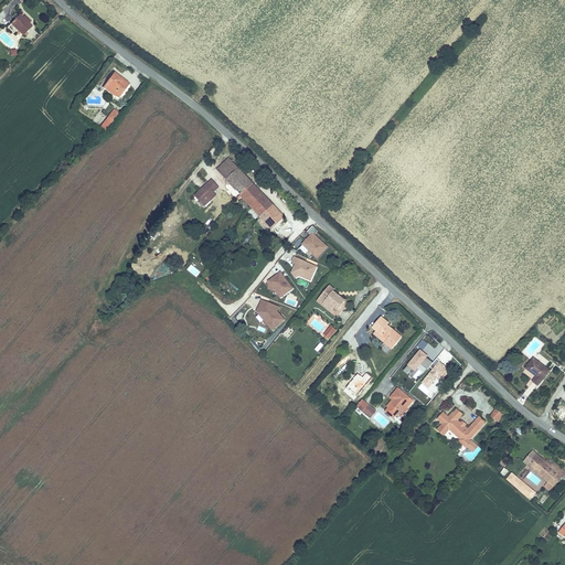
[(23,18),(20,14),(7,29),(12,34),(17,31),(23,36),(33,27),(30,23),(31,22),(25,16),(23,18)]
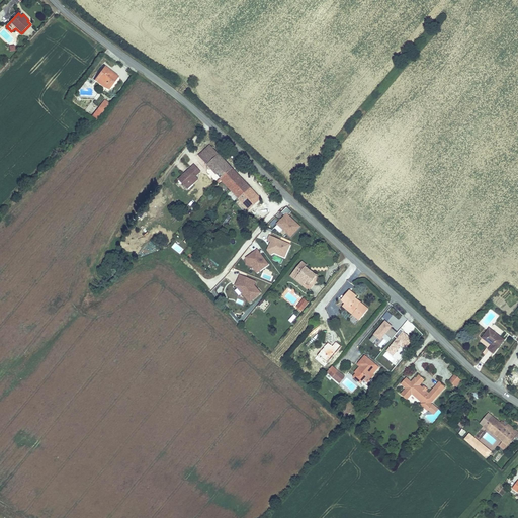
[(104,65),(93,80),(101,86),(107,89),(117,75),(104,65)]
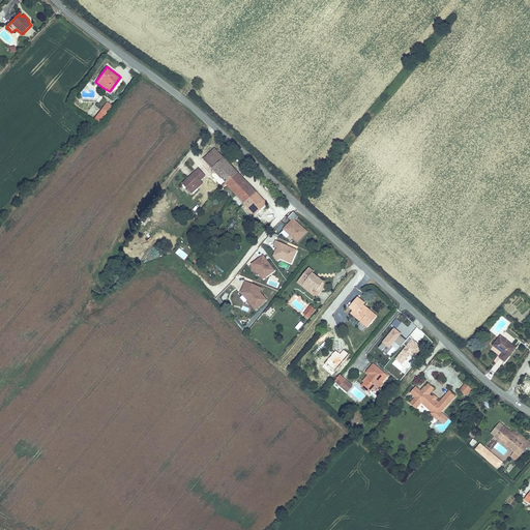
[(107,100),(92,118),(97,121),(111,104),(107,100)]
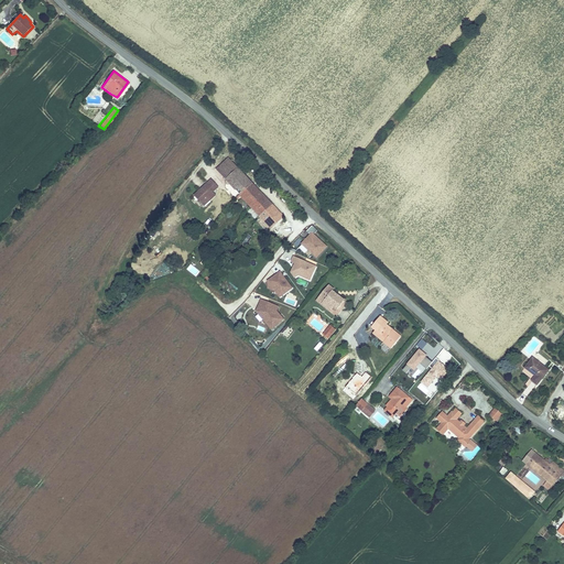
[(216,170),(226,180),(238,167),(228,158),(216,170)]
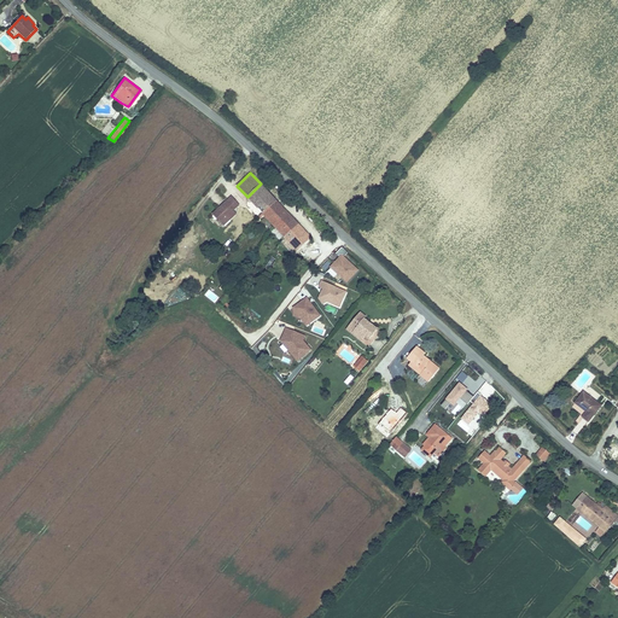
[(246,198),(297,251),(312,238),(261,184),(248,197),(246,198)]
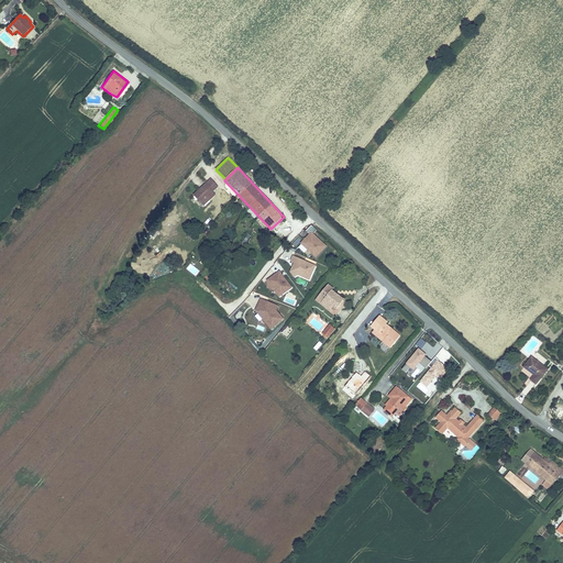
[(210,178),(194,196),(205,207),(221,190),(210,178)]
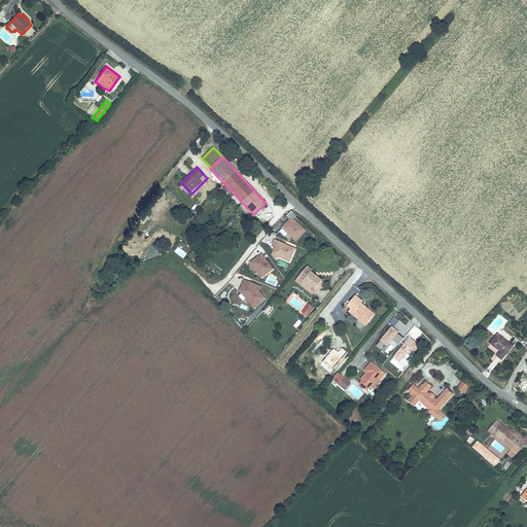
[(307,234),(294,220),(283,233),(291,242),(293,239),(297,243),(307,234)]
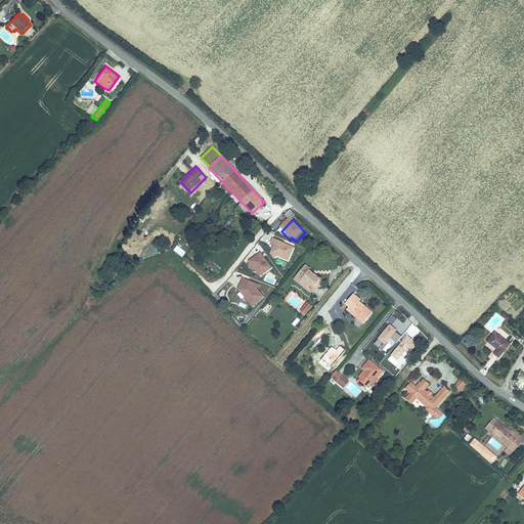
[(296,248),(276,239),(275,244),(279,246),(276,253),(291,260),(296,248)]
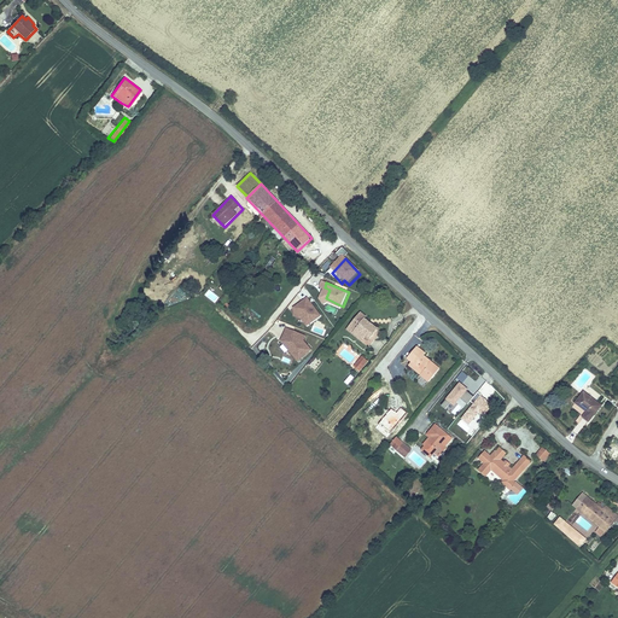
[(307,298),(292,309),(293,318),(301,321),(307,327),(321,318),(307,298)]
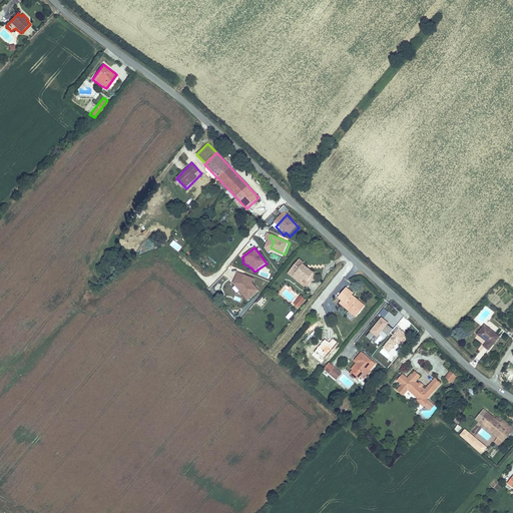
[(299,260),(288,275),(306,289),(317,276),(303,265),(304,263),(299,260)]
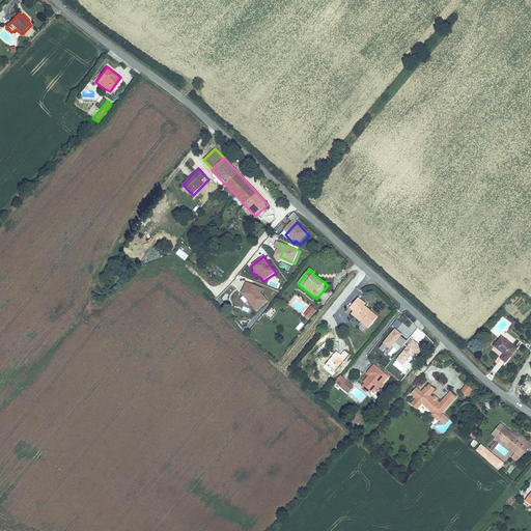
[(262,289),(245,282),(241,295),(256,312),(268,302),(261,294),(262,289)]
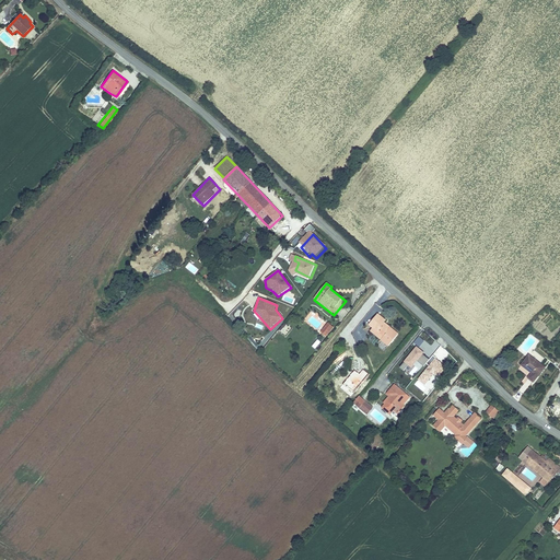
[(370,333),(388,347),(398,335),(384,323),(385,321),(377,314),(369,326),(372,329),(370,333)]
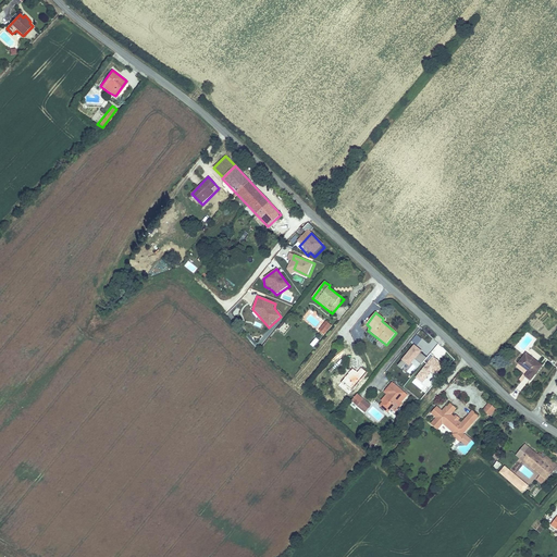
[(324,335),(332,325),(325,321),(318,331),(324,335)]
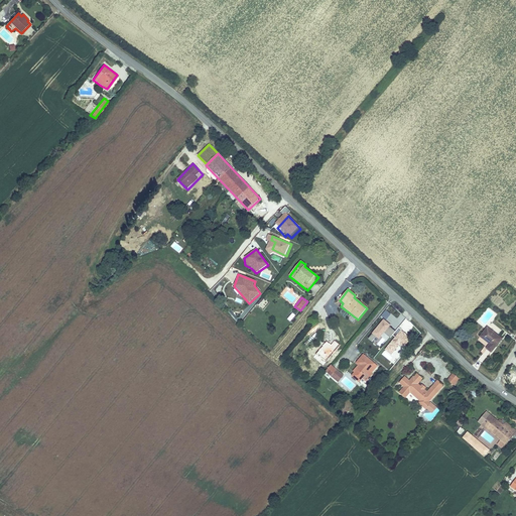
[(290,323),(295,315),(291,312),(287,319),(290,323)]
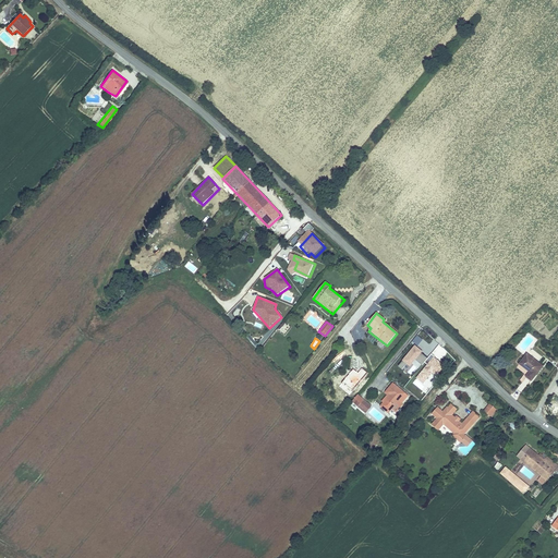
[(413,346),(402,362),(410,367),(415,361),(422,365),(428,356),(413,346)]
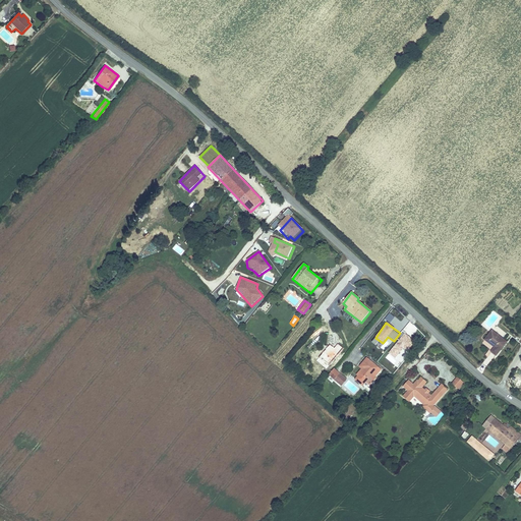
[(489,328),(482,337),(490,344),(488,346),(495,352),(505,340),(489,328)]
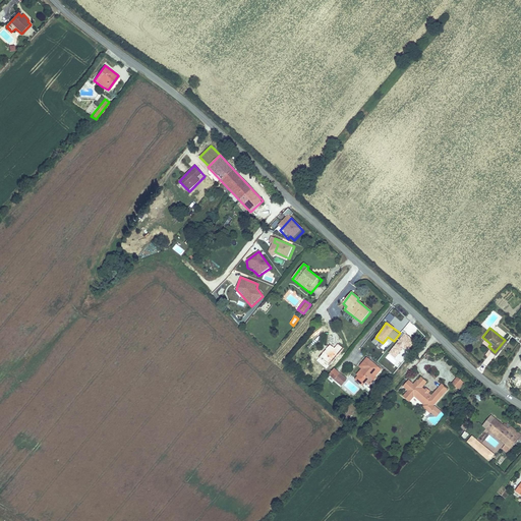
[(354,381),(362,387),(366,383),(370,386),(377,378),(372,374),(379,367),(366,357),(358,367),(361,369),(356,375),(357,377),(354,381)]
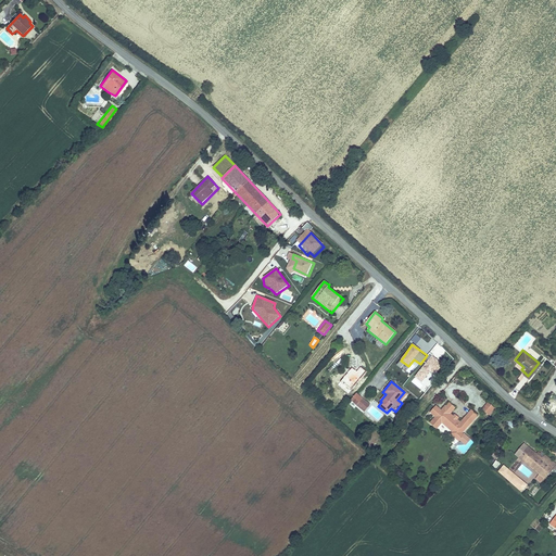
[(370,405),(356,393),(351,400),(350,401),(365,413),(370,405)]
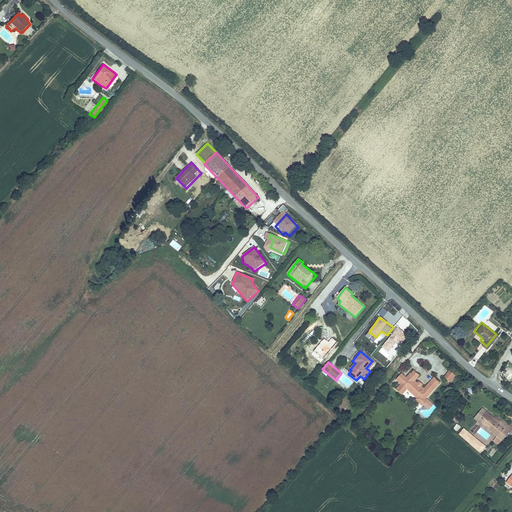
[(450,381),(455,375),(449,370),(444,377),(450,381)]
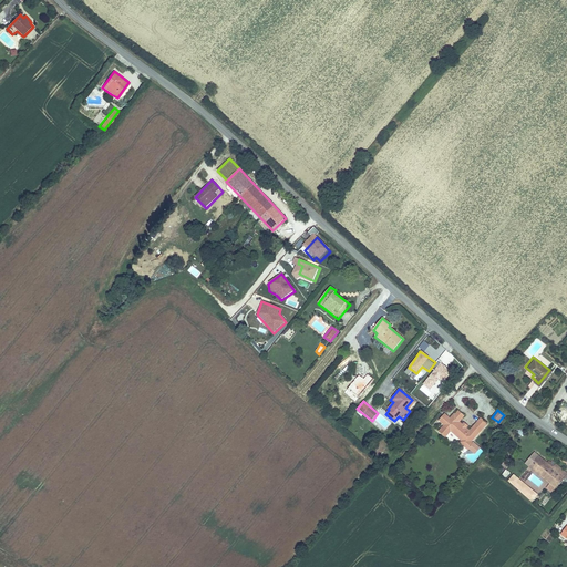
[(470,443),(480,431),(476,426),(473,431),(471,429),(470,431),(465,428),(462,425),(459,422),(460,420),(454,415),(454,414),(450,420),(444,414),(439,421),(444,425),(439,432),(444,436),(450,430),(461,440),(459,442),(466,449),(471,444),(470,443)]
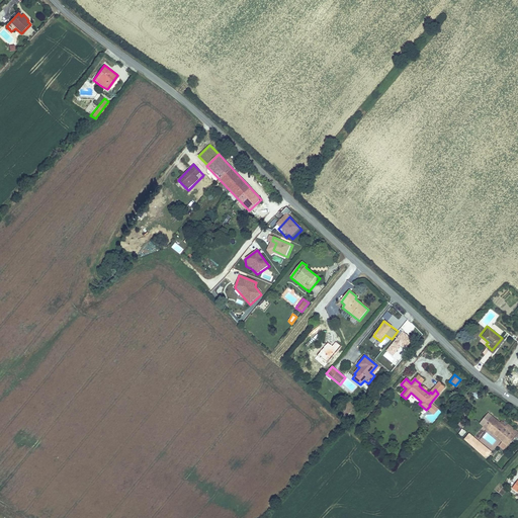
[(438,394),(444,386),(439,382),(430,392),(432,394),(435,390),(438,394)]
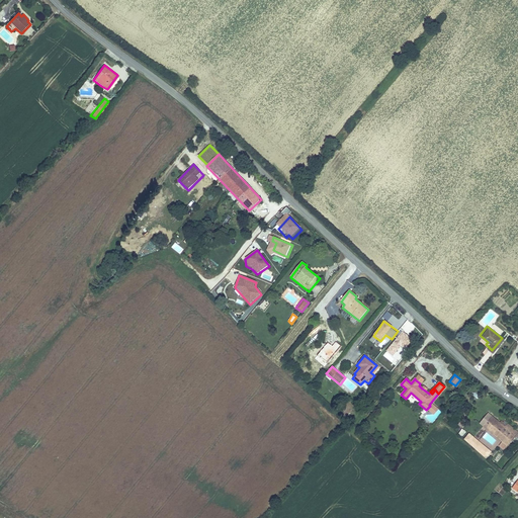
[(502,451),(517,431),(517,428),(506,418),(504,420),(502,419),(499,422),(488,413),(482,421),(485,424),(483,427),(500,442),(497,447),(502,451)]
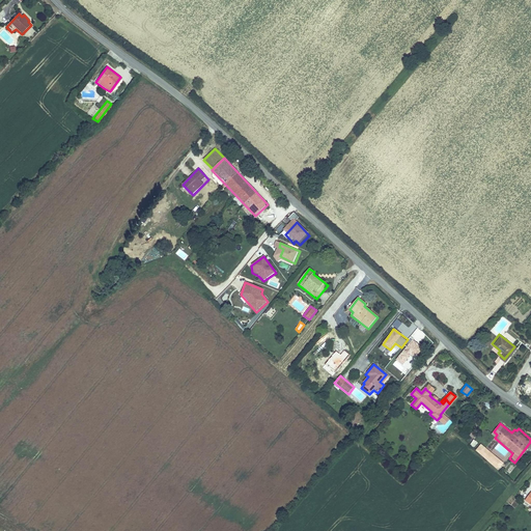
[(475,451),(498,471),(504,464),(481,444),(475,451)]
